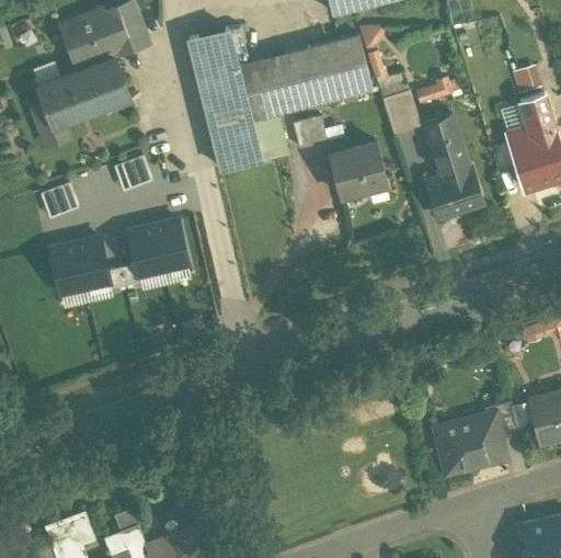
[(329,0),(333,15),(391,0),(329,0)]
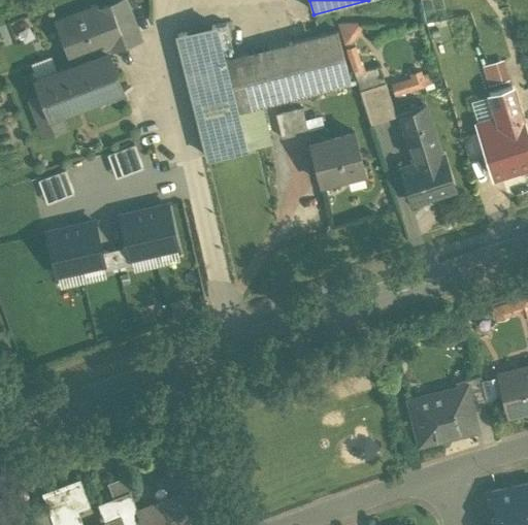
[(92,17),(59,29),(73,68),(36,81),(50,118),(121,91),(107,55),(106,56),(92,17)]
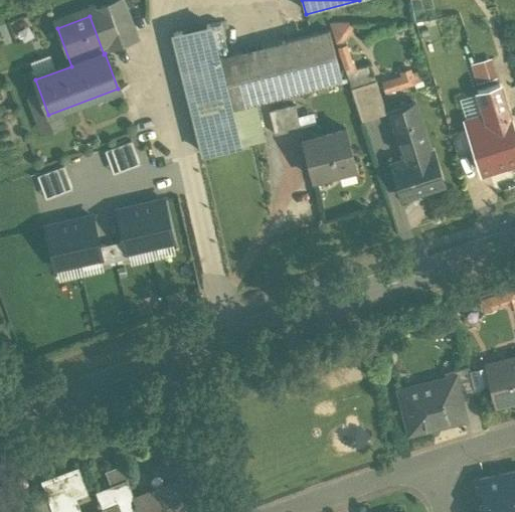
[(209,26),(172,36),(193,119),(230,110),(218,60),(209,26)]
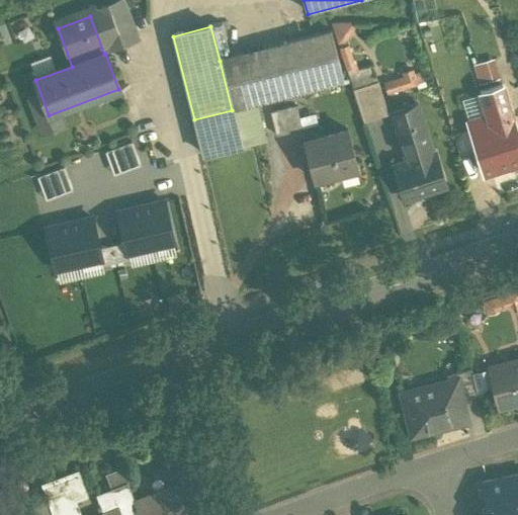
[(330,31),(220,61),(232,110),(255,104),(294,95),(343,83),(330,31)]
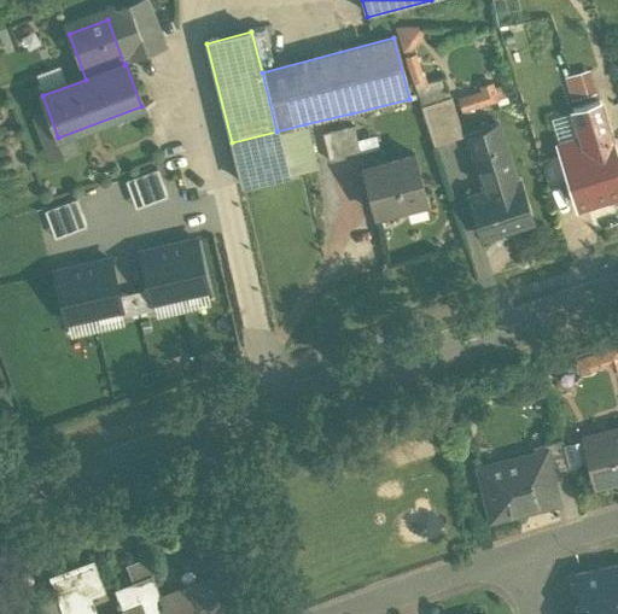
[(452,99),(421,109),(433,147),(464,138),(452,99)]
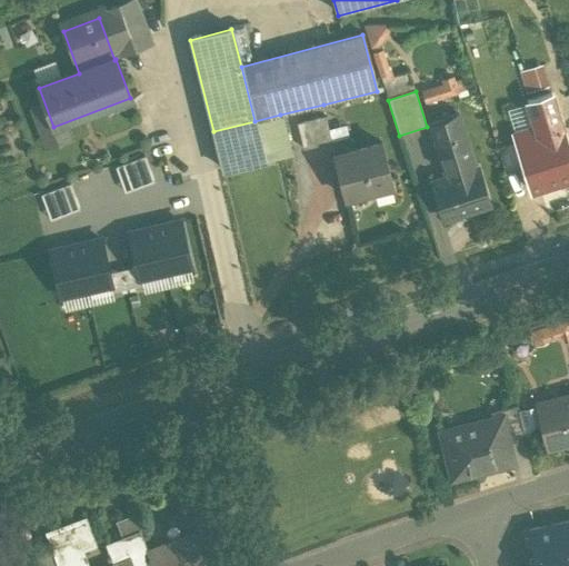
[(527,103),(535,128),(555,186),(568,180),(568,152),(551,96),(527,103)]
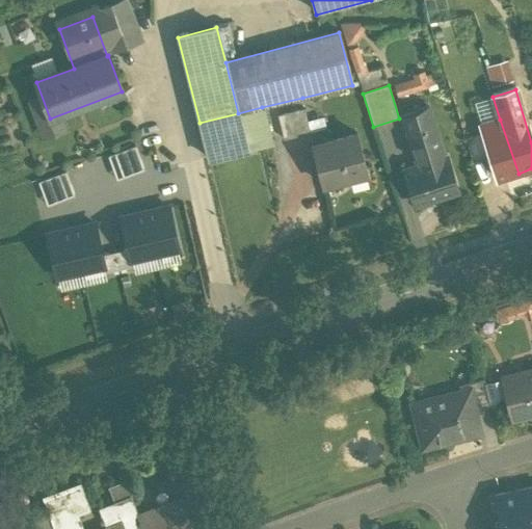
[(238,113),(200,123),(209,160),(271,144),(262,107),(238,113)]
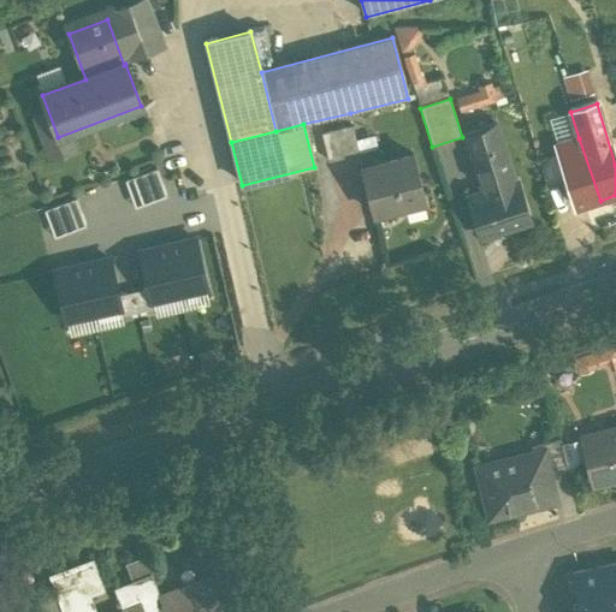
[(495,126),(467,136),(485,194),(513,185),(495,126)]
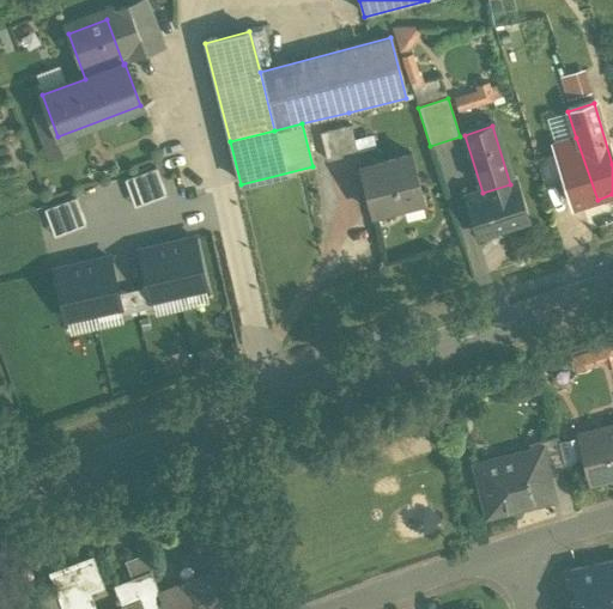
[(351,127),(320,134),(327,163),(358,154),(351,127)]
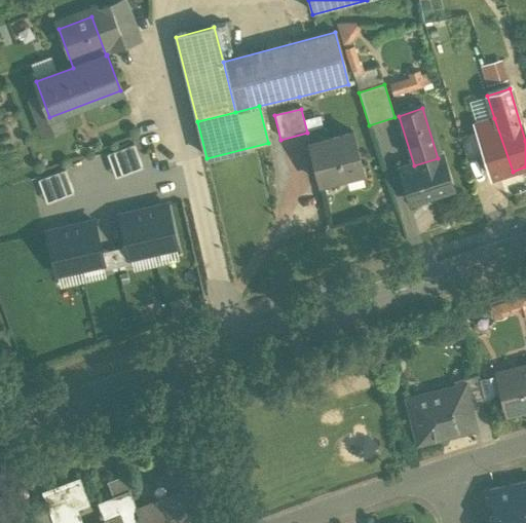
[(494,118),(474,124),(491,178),(513,172),(494,118)]
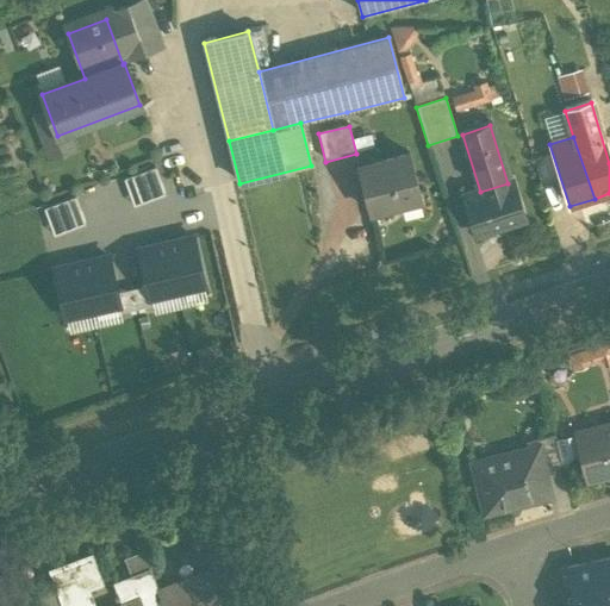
[(410,155),(358,168),(368,212),(421,199),(410,155)]
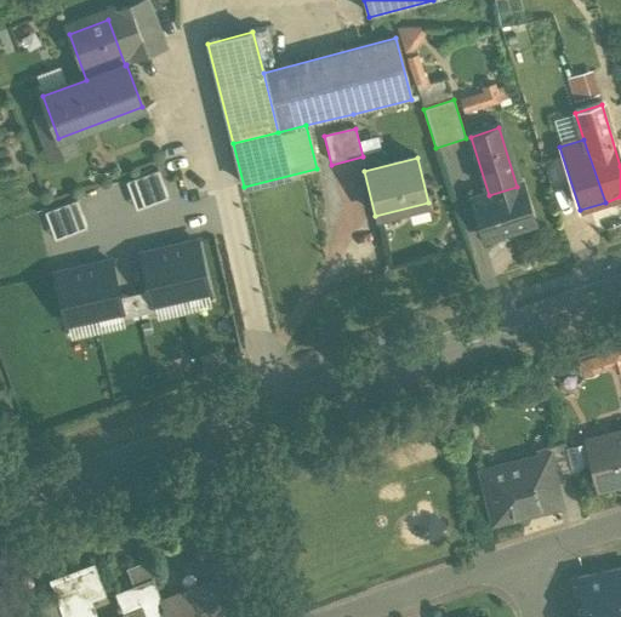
[(167,200),(158,172),(126,183),(136,211),(167,200)]
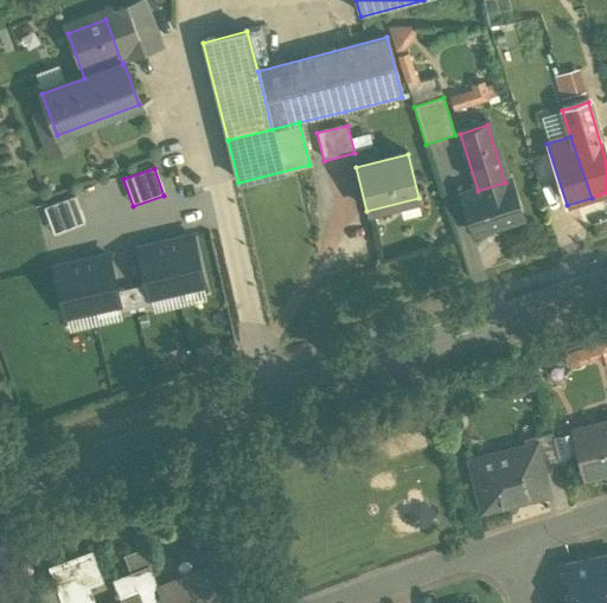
[(478,191),(461,196),(474,235),(522,219),(510,181),(505,183),(478,191)]
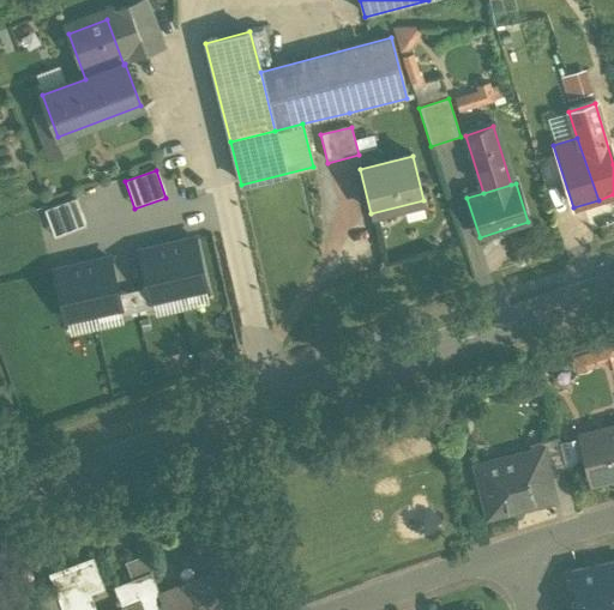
[(86,227),(76,199),(43,211),(54,239),(86,227)]
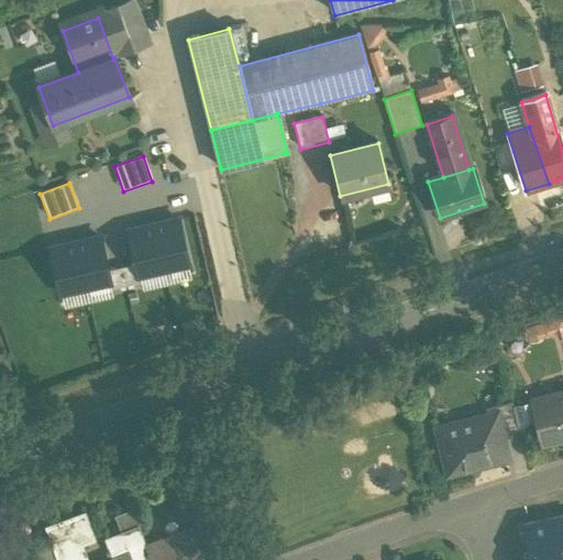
[(191,267),(179,216),(127,228),(135,265),(139,281),(140,280),(191,267)]
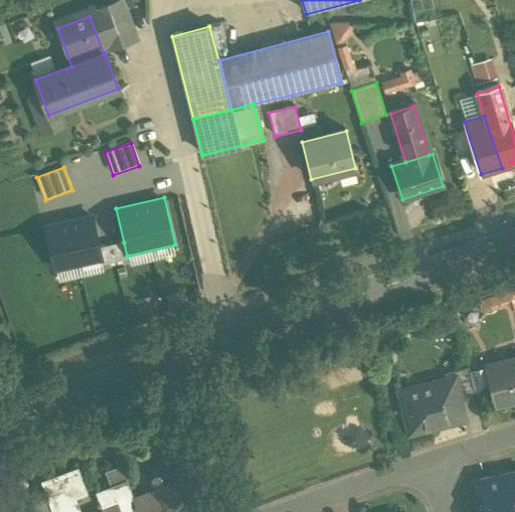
[(101,247),(93,213),(44,224),(55,273),(103,262),(104,262),(101,247)]
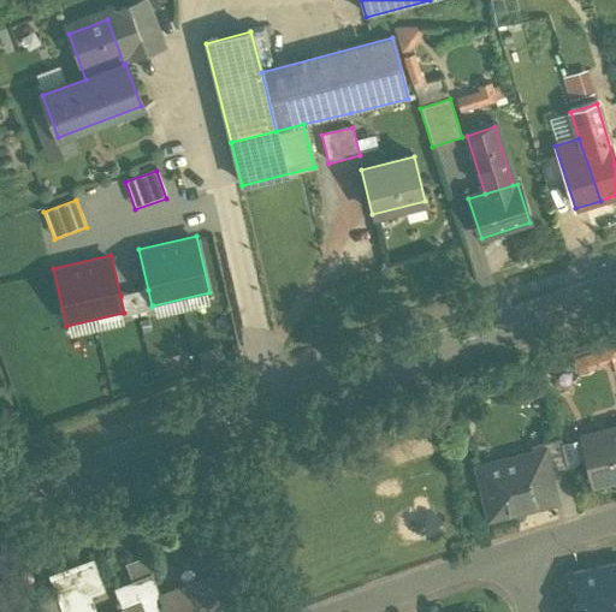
[(152,307),(148,290),(120,296),(124,313),(123,313),(123,316),(153,309),(153,306),(152,307)]
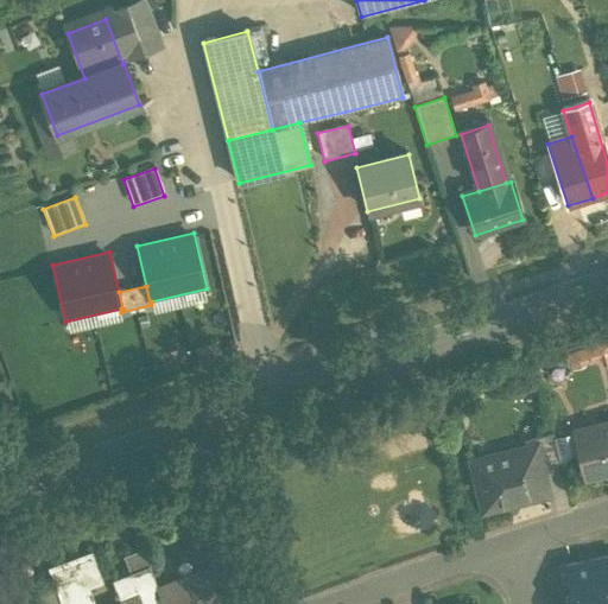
[(607,354),(568,366),(574,386),(607,375),(607,354)]
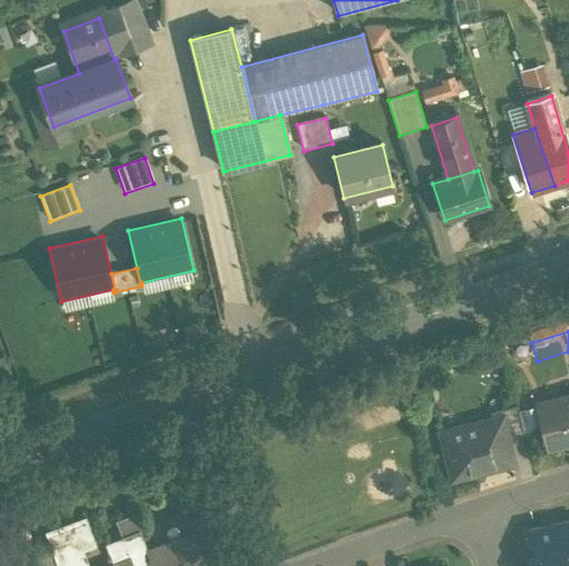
[(568,397),(555,401),(556,406),(540,409),(550,447),(568,442),(568,397)]
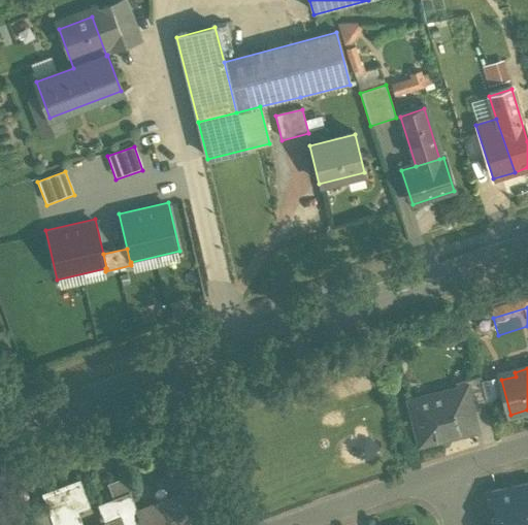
[(480,376),(462,381),(464,389),(465,389),(471,413),(488,408),(480,376)]
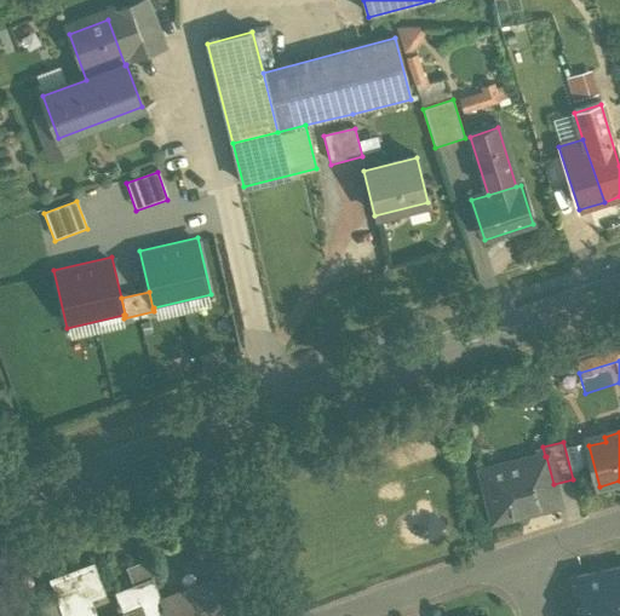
[(545,456),(482,472),(494,520),(510,517),(509,516),(524,512),(524,513),(558,505),(554,484),(546,456),(545,456)]
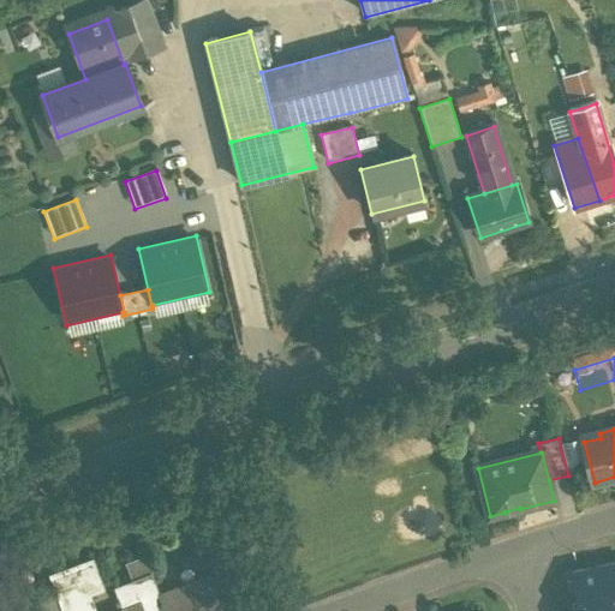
[(221,526),(202,533),(218,574),(230,604),(248,597),(221,526)]
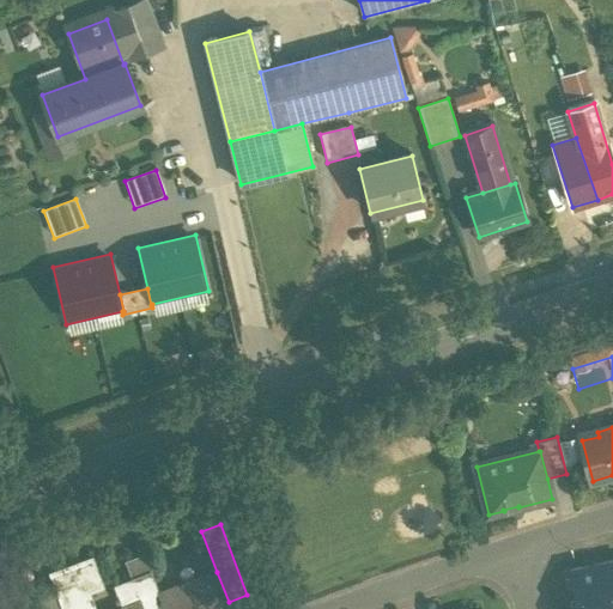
[(164,608),(159,596),(145,556),(126,564),(133,582),(144,608),(164,608)]
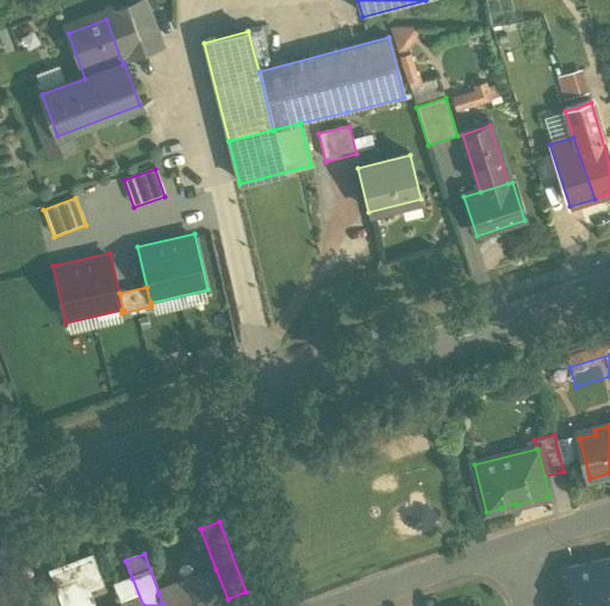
[(93,605),(87,589),(101,583),(91,556),(49,572),(61,605),(143,605),(132,579),(114,586),(117,593),(114,594),(116,598),(118,597),(120,605),(93,605)]
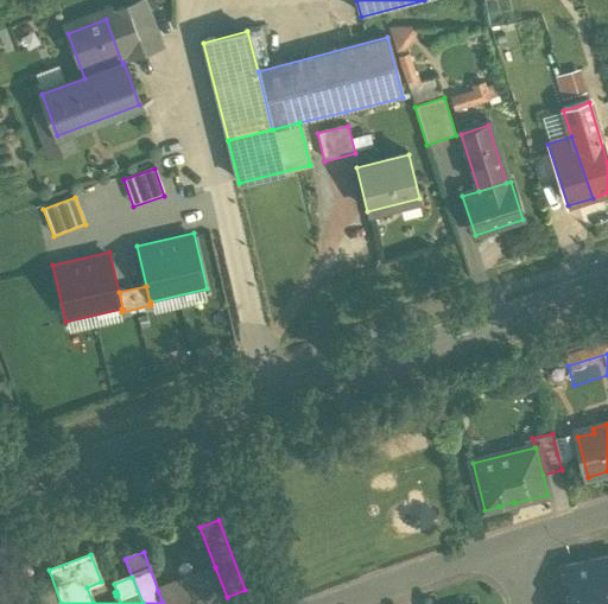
[(607,558),(567,567),(574,603),(605,603),(605,602),(607,601),(607,558)]
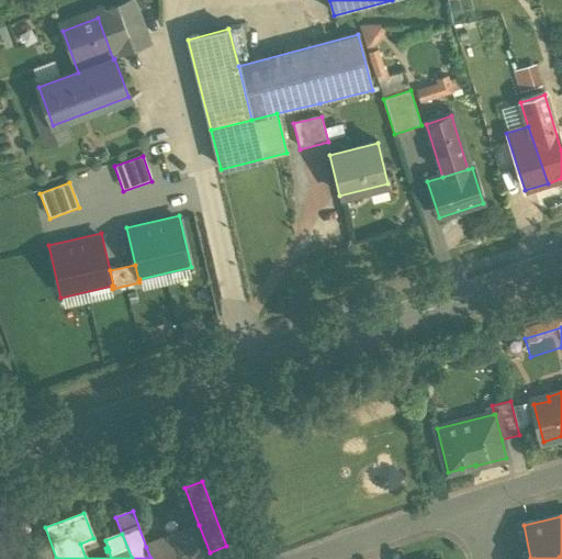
[(199,525),(146,547),(150,558),(200,558),(199,556),(210,552),(199,525)]
